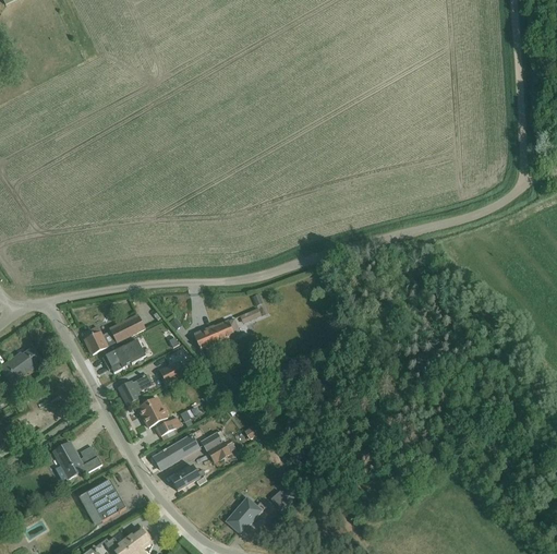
[(257,306),(240,314),(243,322),(261,314),(257,306)]
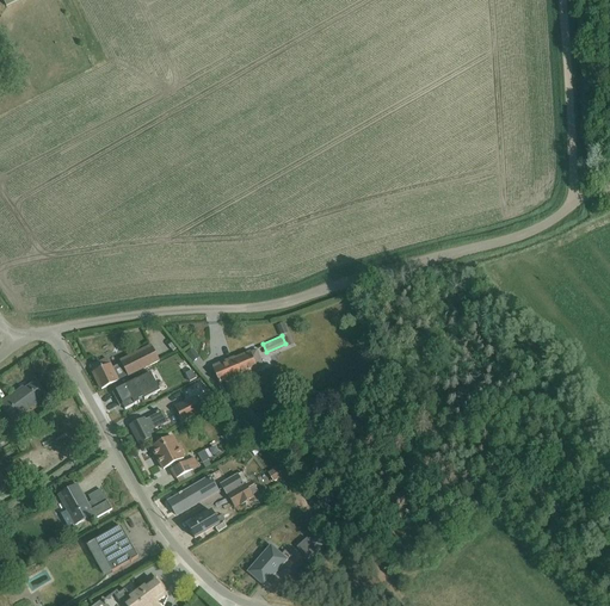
[(100,387),(158,358),(152,344),(119,359),(121,360),(116,363),(111,366),(105,354),(90,363),(100,387)]
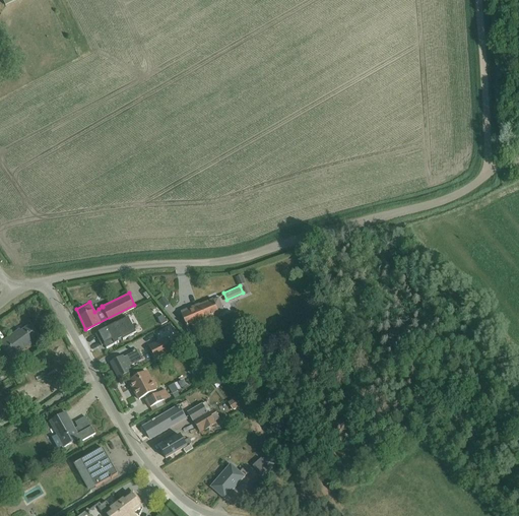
[(164,294),(157,299),(164,306),(169,302),(164,294)]
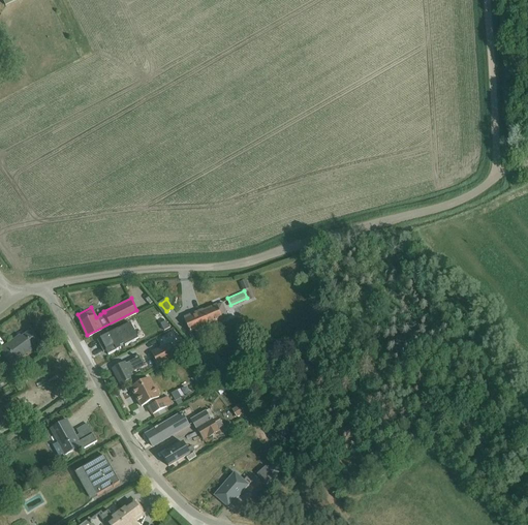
[(189,330),(203,325),(204,326),(222,317),(222,316),(227,314),(221,300),(183,316),(189,330)]
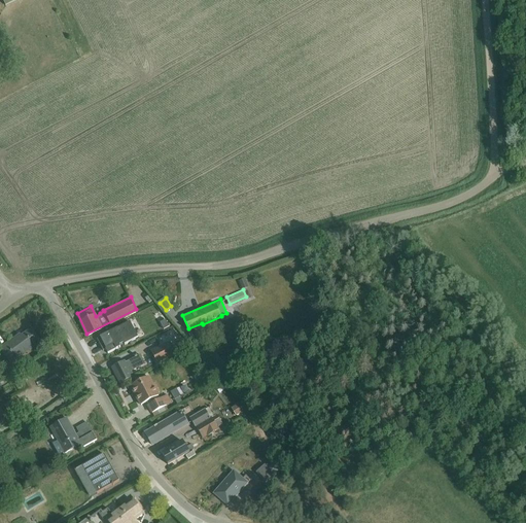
[(130,319),(96,336),(102,348),(106,346),(108,349),(106,350),(107,351),(119,344),(118,342),(123,340),(124,342),(137,335),(130,319)]
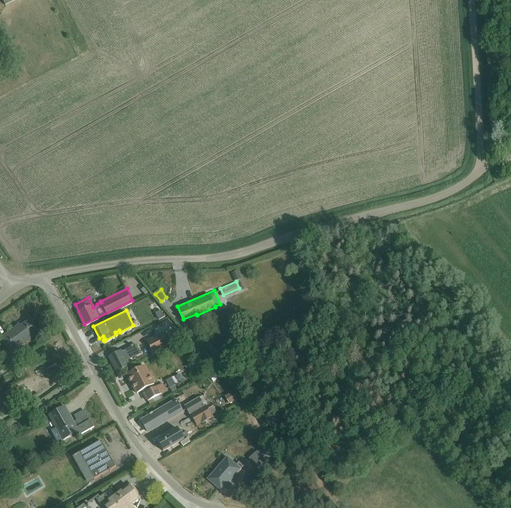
[(38,329),(29,317),(15,328),(14,326),(0,335),(0,337),(9,350),(38,329)]
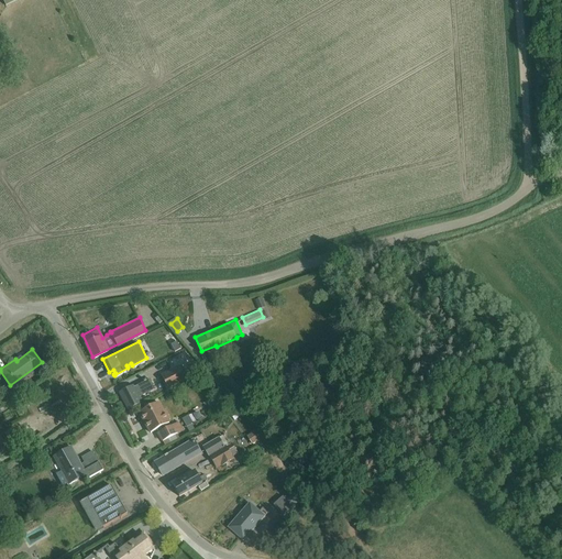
[(163,377),(155,382),(160,391),(167,386),(167,387),(185,379),(184,375),(194,371),(190,365),(186,369),(183,362),(178,364),(177,363),(160,372),(163,377)]
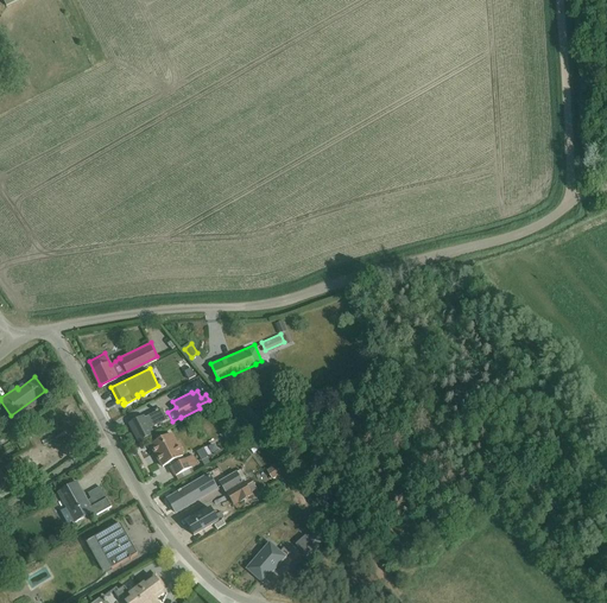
[(145,411),(157,406),(152,398),(141,404),(145,411)]
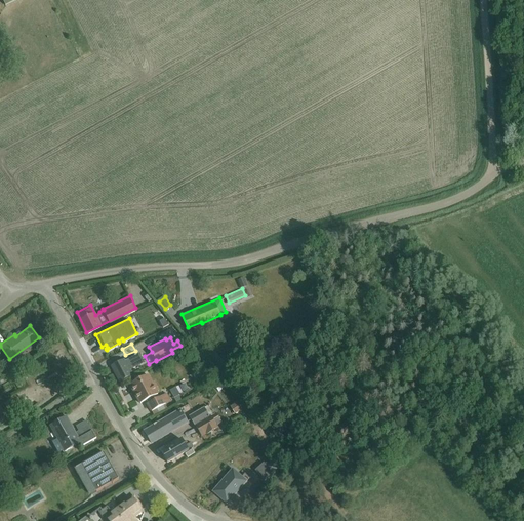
[(123,356),(110,363),(119,379),(131,373),(129,367),(144,360),(138,351),(124,358),(123,356)]
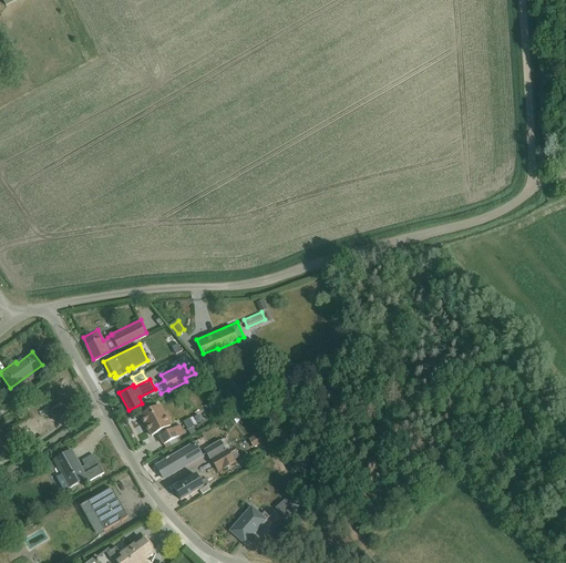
[(209,397),(209,409),(223,410),(223,398),(209,397)]
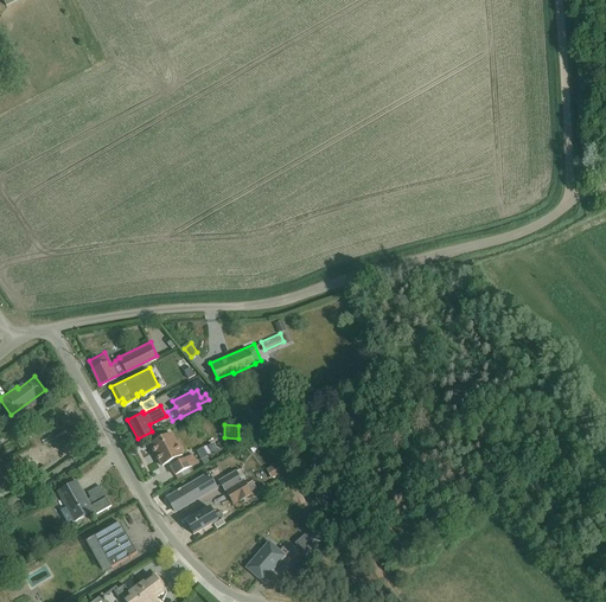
[(170,459),(171,462),(168,463),(173,473),(174,473),(190,465),(197,461),(192,452),(177,459),(176,455),(183,452),(183,450),(184,449),(178,437),(176,439),(171,429),(150,441),(161,463),(170,459)]
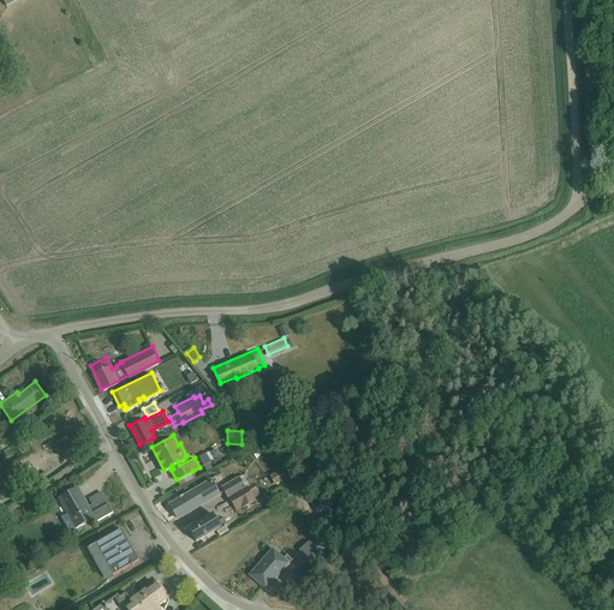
[(258,444),(251,449),(255,455),(262,450),(258,444)]
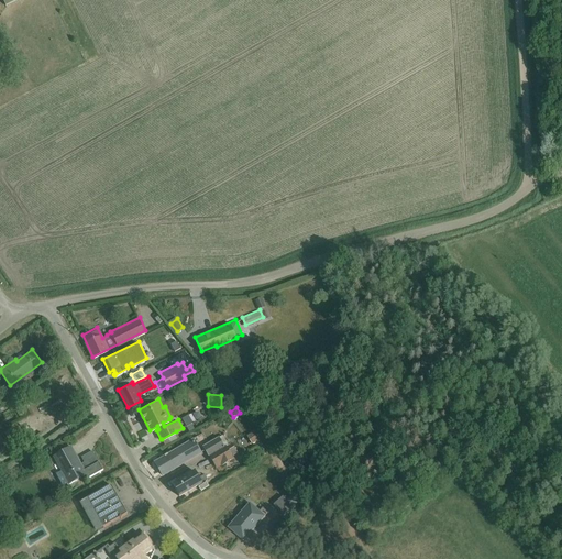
[(191,409),(184,413),(188,426),(196,423),(191,409)]
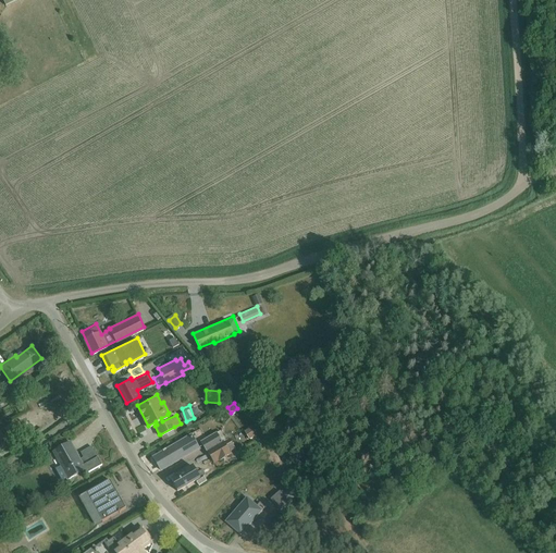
[(251,424),(244,428),(248,437),(256,432),(251,424)]
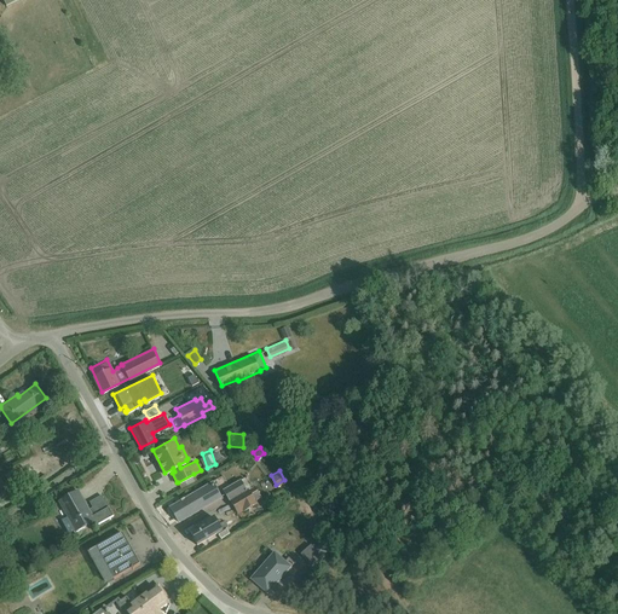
[(194,474),(178,482),(180,487),(196,479),(194,474)]
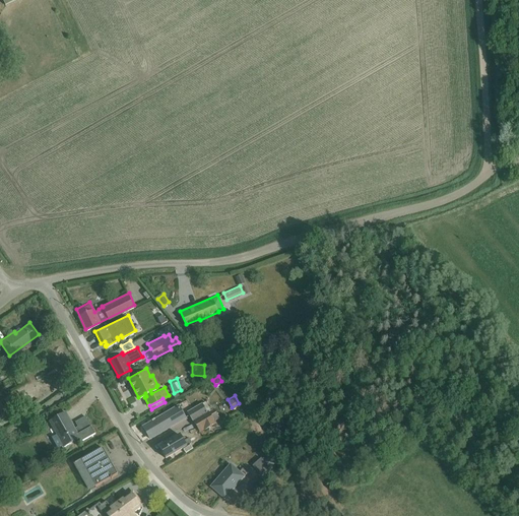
[(192,418),(212,406),(210,404),(208,405),(205,399),(201,401),(201,400),(186,409),(192,418)]
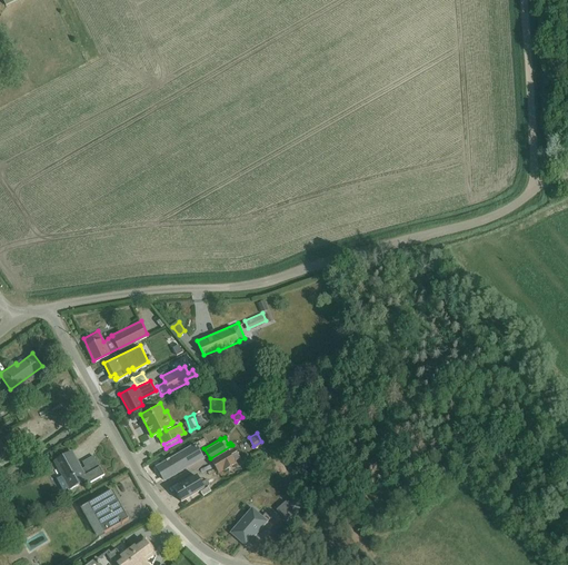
[(163,478),(202,455),(195,442),(158,464),(160,467),(158,469),(163,478)]
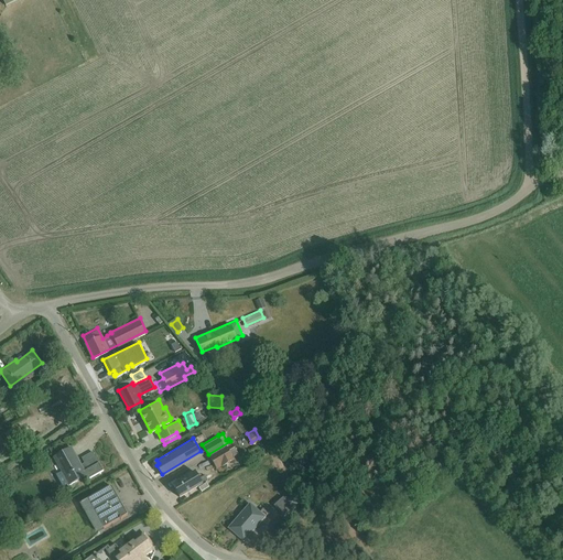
[(230,441),(208,454),(216,466),(234,456),(233,454),(238,452),(231,440),(230,441)]
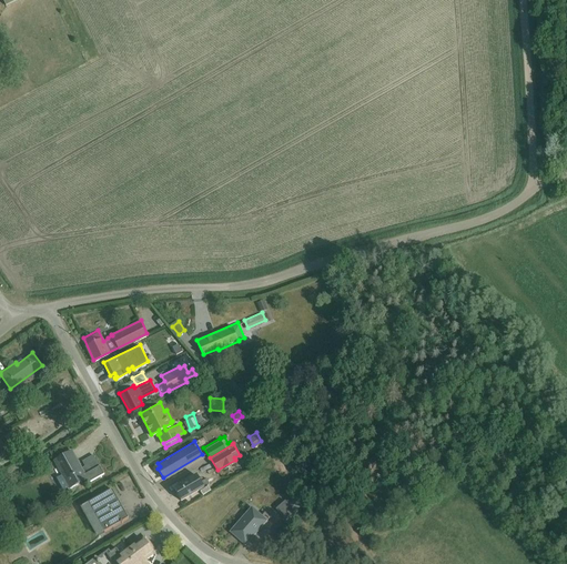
[(0,456),(1,459),(12,452),(8,445),(0,449),(0,456)]
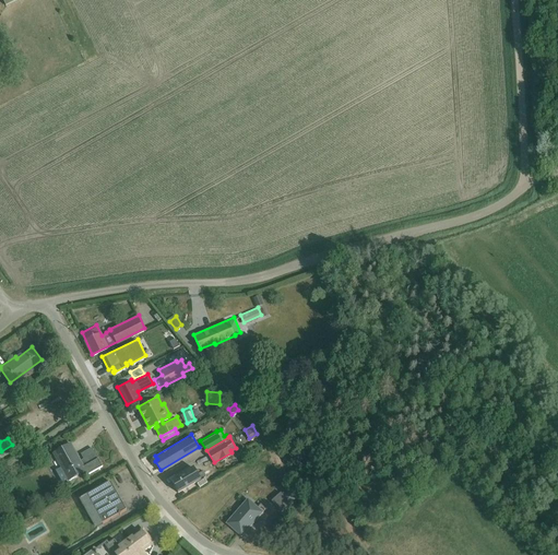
[(84,469),(86,473),(102,464),(97,457),(92,446),(91,446),(92,448),(81,453),(81,452),(80,452),(86,462),(83,464),(69,441),(52,450),(60,464),(55,468),(61,481),(67,477),(68,479),(84,469)]
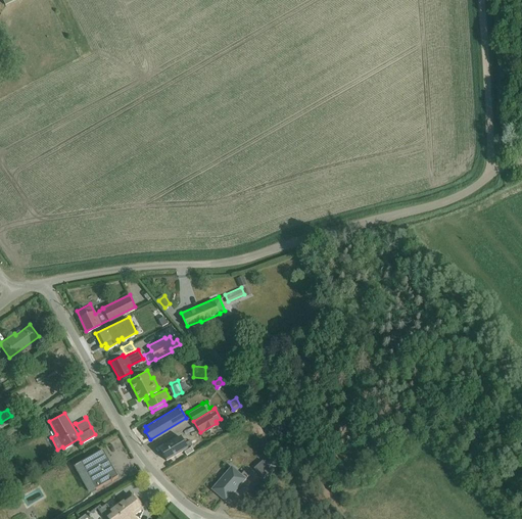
[(47,435),(41,438),(48,450),(54,446),(47,435)]
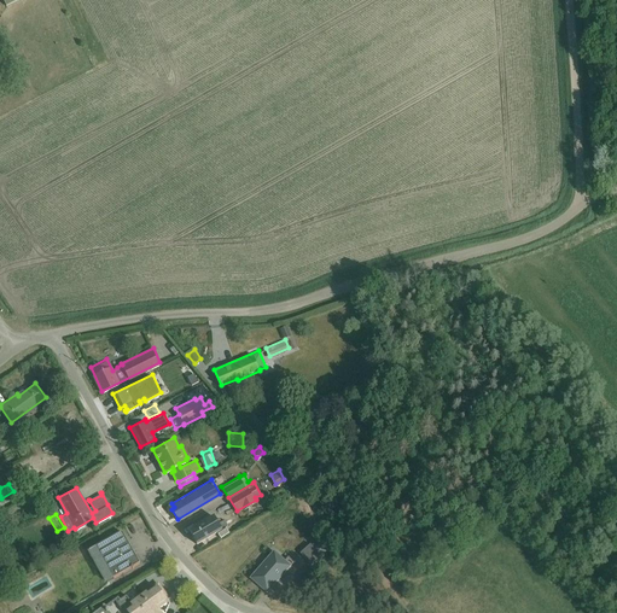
[(188,530),(191,536),(192,535),(196,542),(221,527),(214,514),(188,530)]
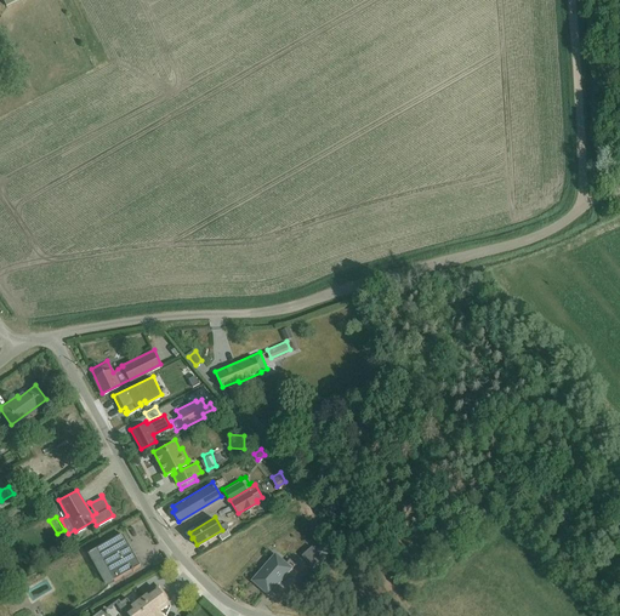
[(108,583),(113,580),(113,579),(140,564),(131,548),(121,532),(87,552),(96,568),(104,583),(107,582),(108,583)]
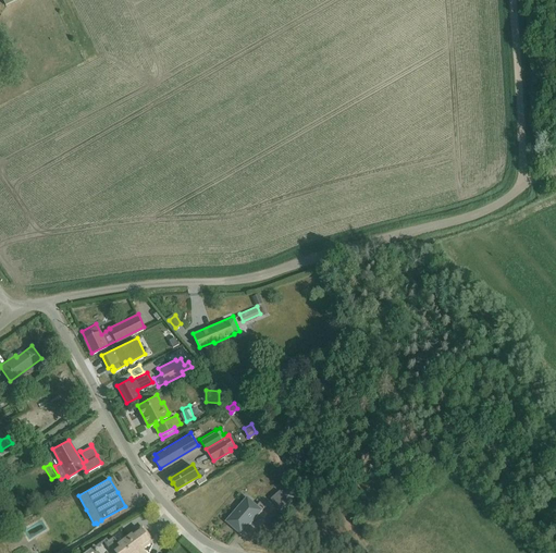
[(279,488),(270,496),(279,506),(296,491),(287,482),(280,489),(279,488)]
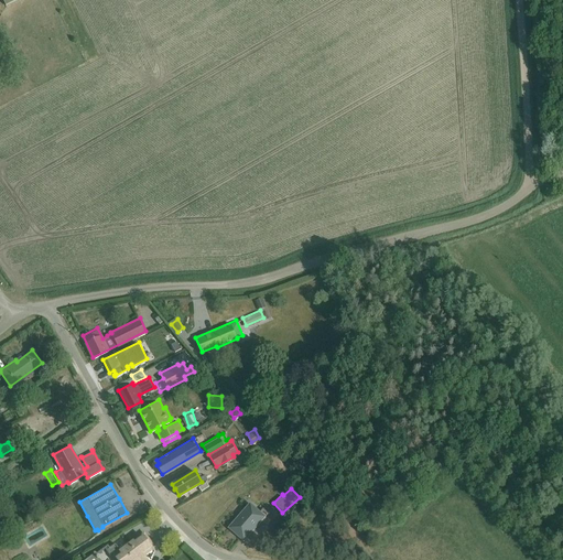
[(268,510),(263,505),(259,509),(249,501),(234,519),(235,520),(229,527),(240,536),(246,530),(248,532),(268,510)]
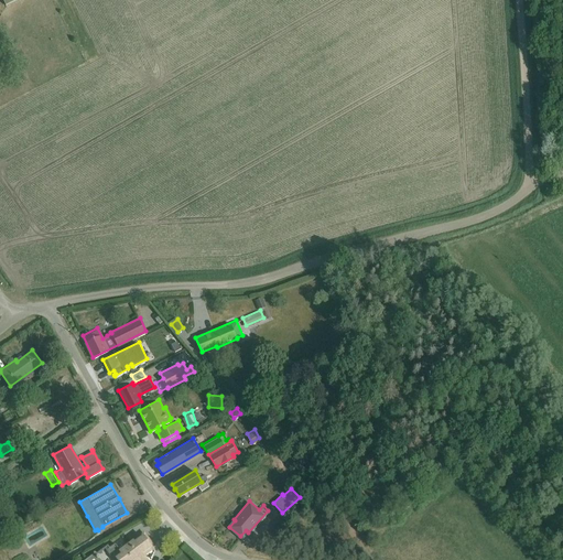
[(107,544),(105,546),(115,559),(145,559),(147,558),(142,551),(152,544),(144,534),(134,541),(133,539),(120,549),(115,542),(109,546),(107,544)]
